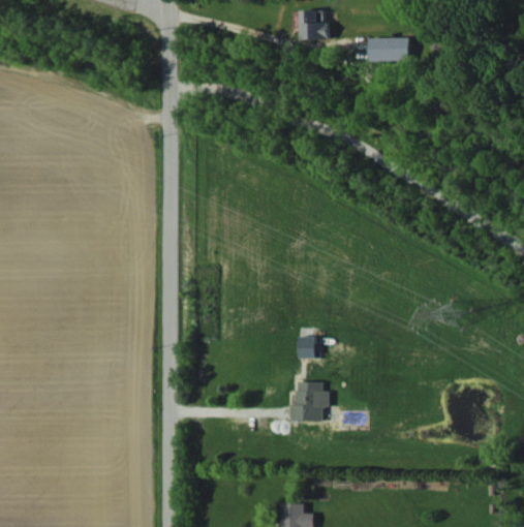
[(298,40),(327,40),(327,23),(321,23),(321,11),(298,11),(298,40)]
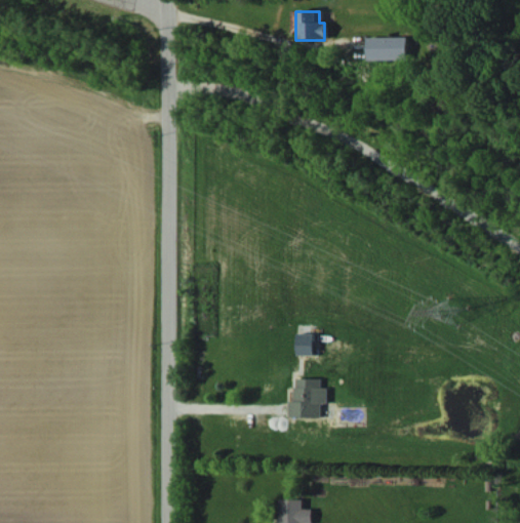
[(405,37),(364,37),(365,61),(405,61),(405,37)]
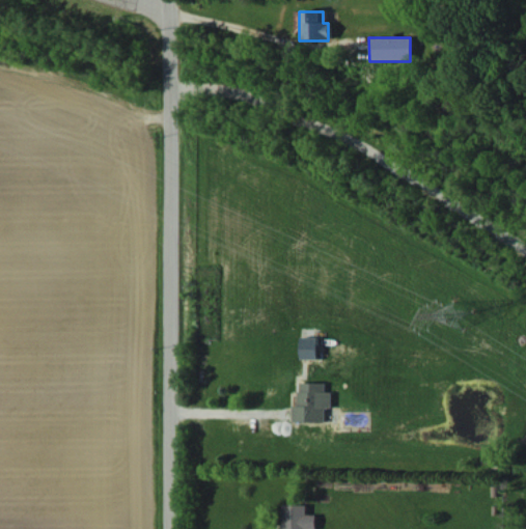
[(315,339),(299,338),(298,361),(315,361),(315,339)]
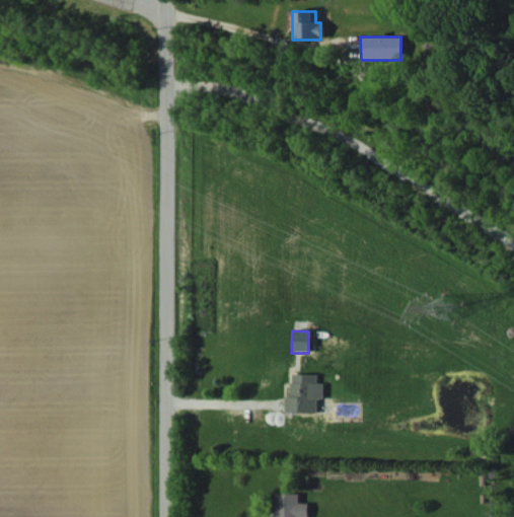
[(314,376),(289,375),(288,397),(283,397),(283,414),(314,414),(314,399),(320,400),(321,384),(314,384),(314,376)]
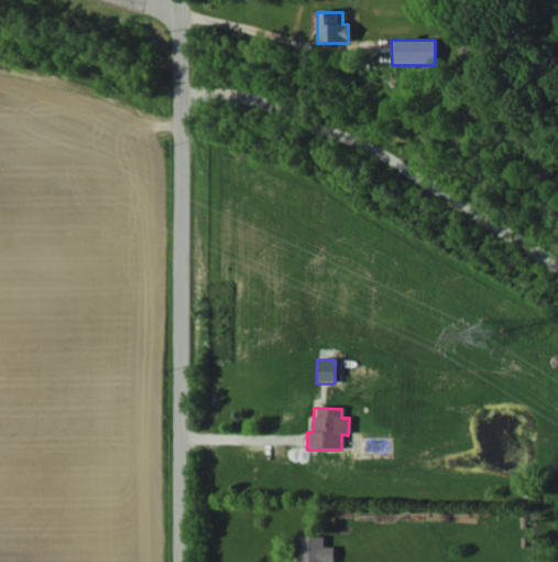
[(295,538),(295,561),(332,561),(331,549),(323,549),(321,538),(295,538)]
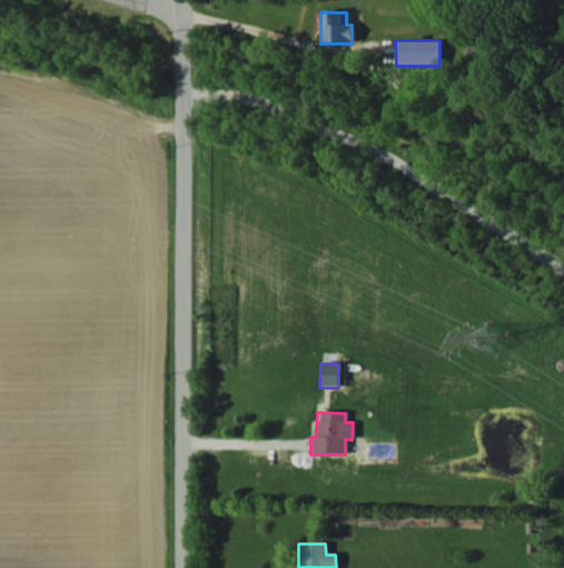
All buildings are outlined.
